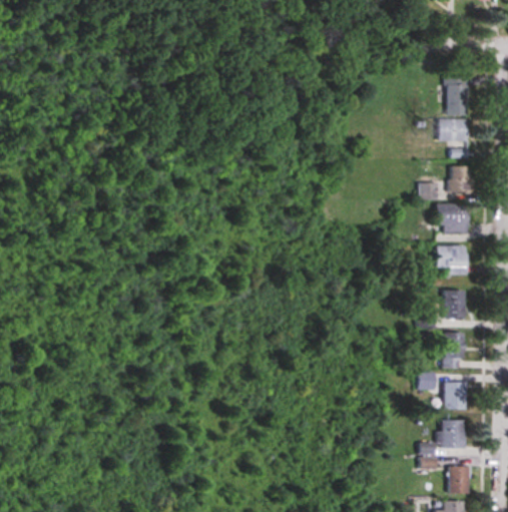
[(447,115),(469,115),(469,75),(447,75),(447,115)]
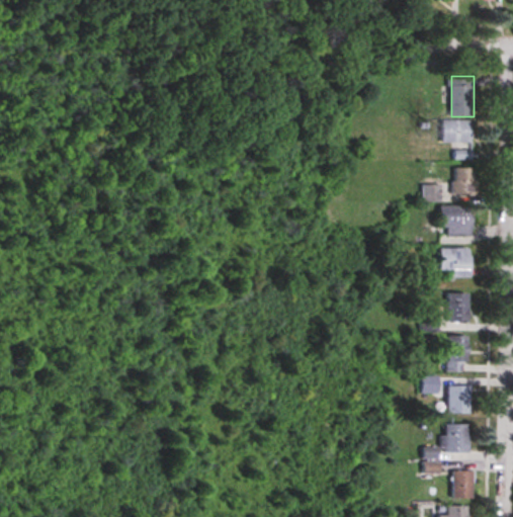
[(474,120),(444,120),(444,143),(474,143),(474,120)]
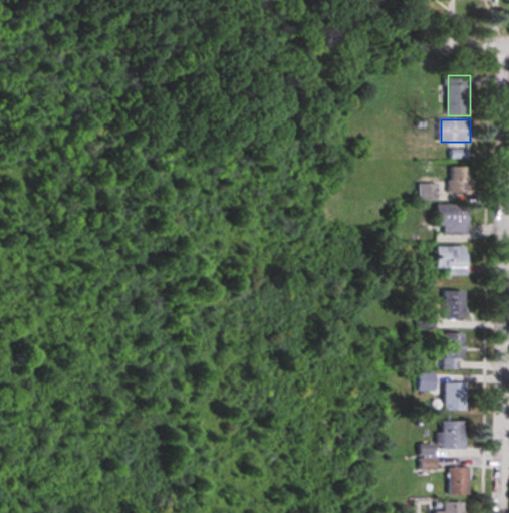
[(470,157),(468,149),(454,151),(455,159),(470,157)]
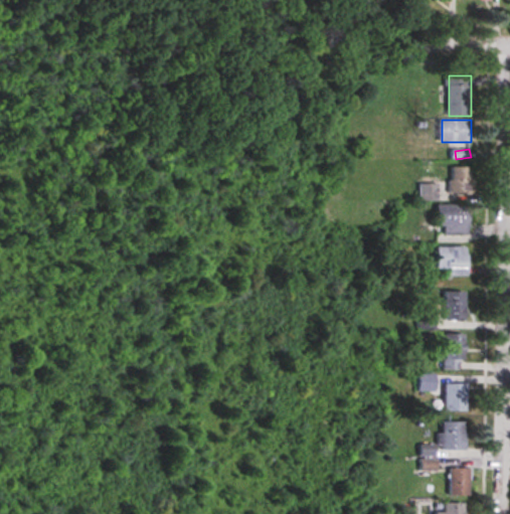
[(476,167),(453,167),(453,193),(476,193),(476,167)]
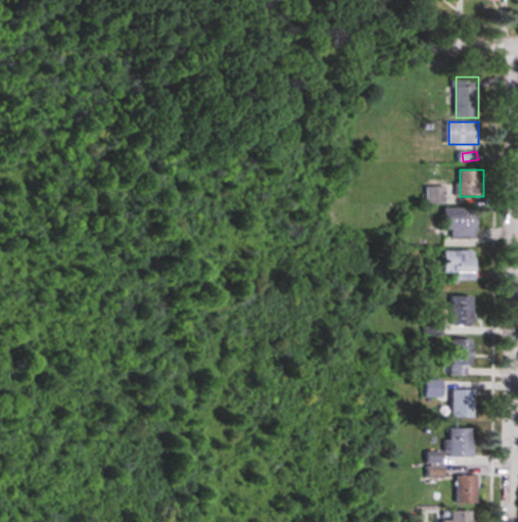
[(478,208),(446,208),(446,237),(478,237),(478,208)]
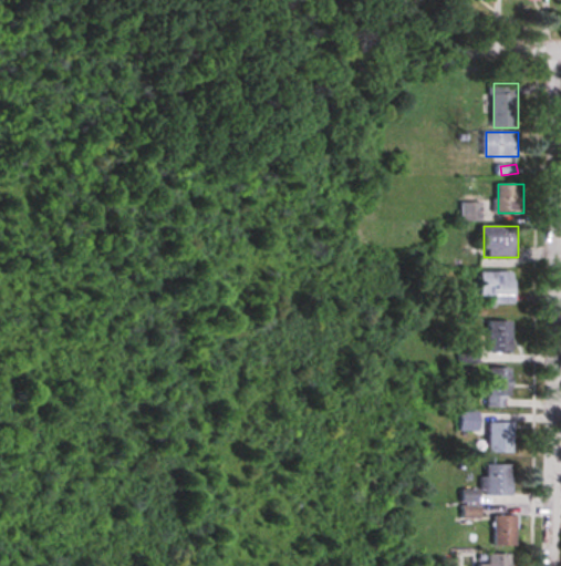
[(481,271),(481,296),(496,296),(496,304),(519,304),(519,271),(481,271)]
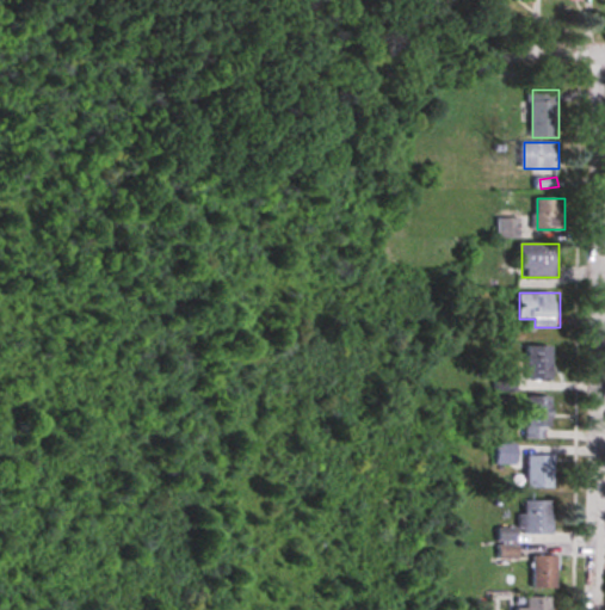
[(529,380),(555,380),(555,345),(529,345),(529,380)]
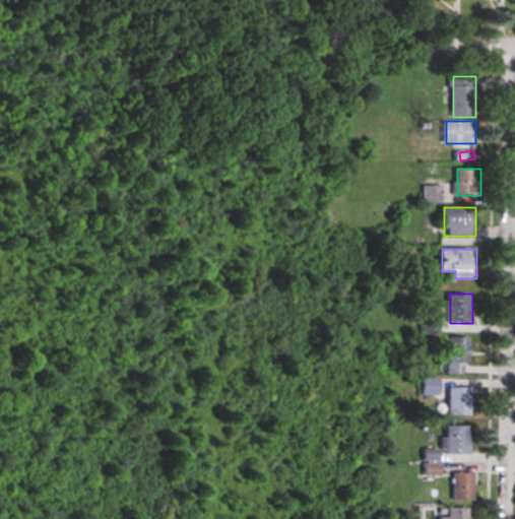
[(450,373),(469,373),(469,337),(450,337),(450,373)]
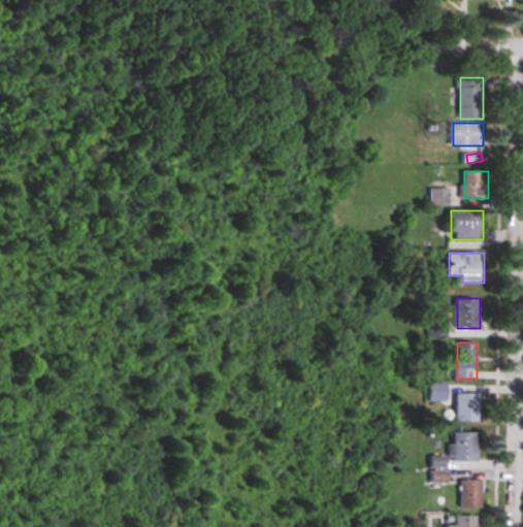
[(480,422),(480,393),(457,393),(457,422),(480,422)]
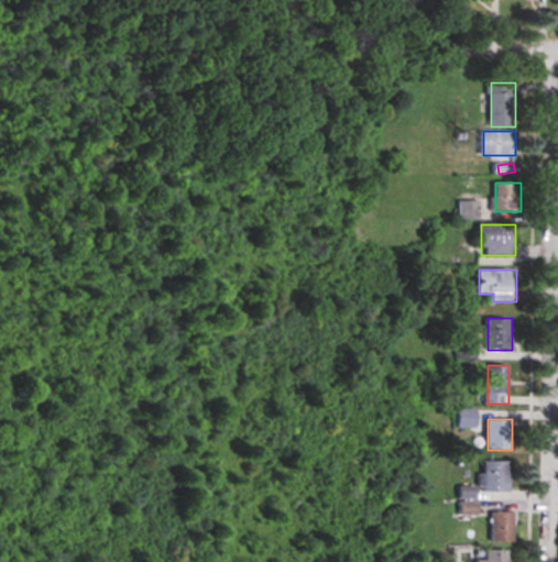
[(482,461),(482,491),(512,491),(512,461),(482,461)]
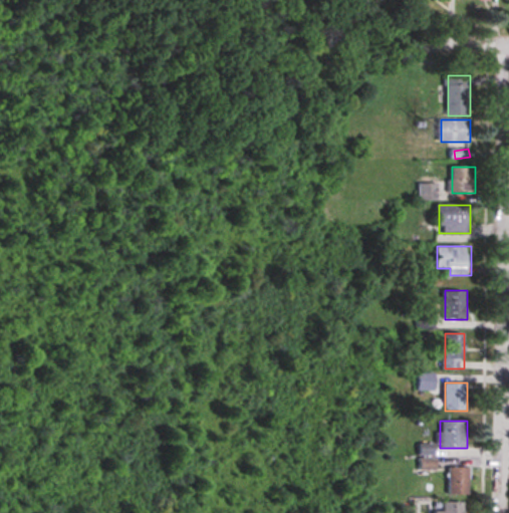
[(470,494),(470,467),(450,467),(450,494),(470,494)]
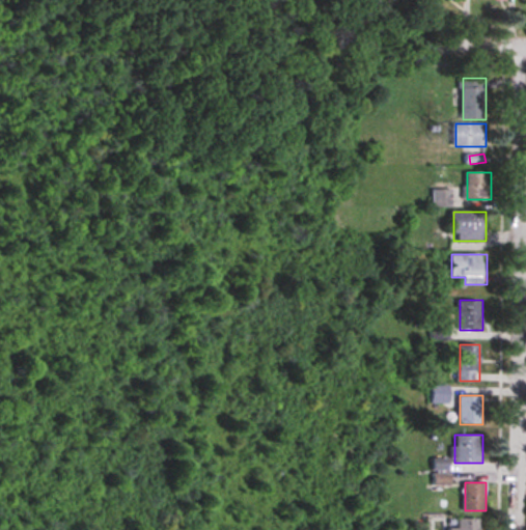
[(478,529),(479,518),(459,518),(459,527),(449,527),(449,529),(478,529)]
